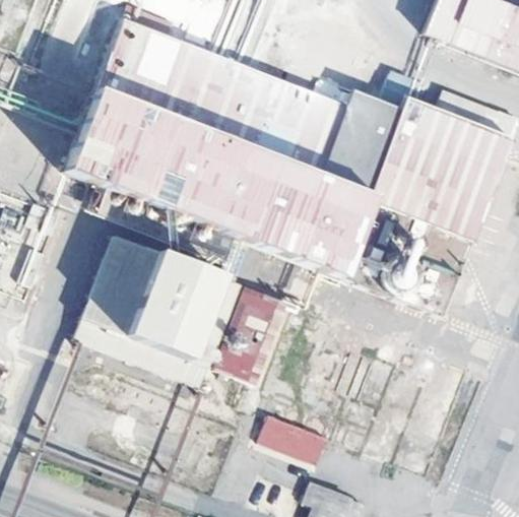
[(518,8),(500,0),(436,0),(424,30),(518,68),(518,8)]
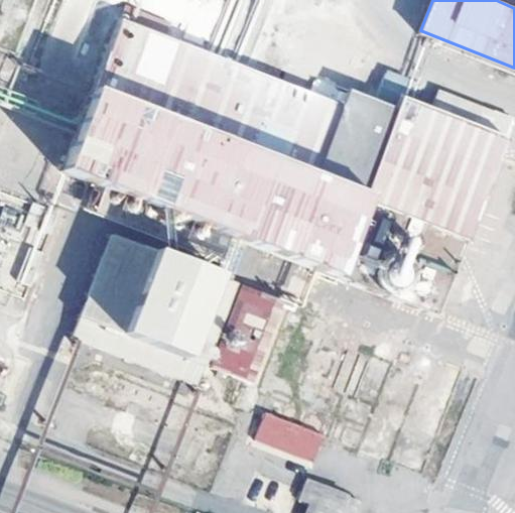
[(507,135),(430,106),(405,96),(401,105),(348,84),(341,101),(238,61),(219,54),(119,16),(60,167),(102,183),(93,208),(110,214),(221,256),(230,233),(350,277),(379,201),(469,235),(507,135)]
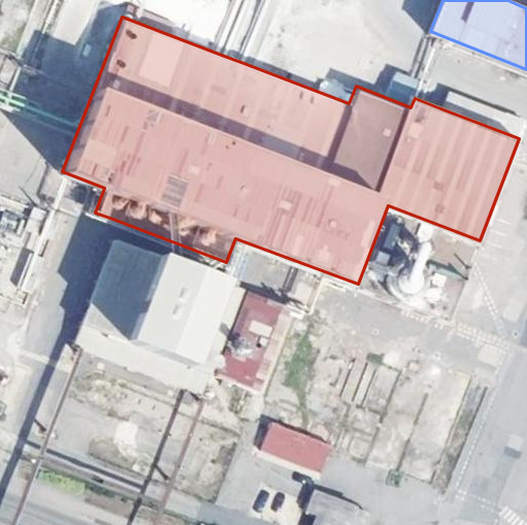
[(440,108),(519,138),(526,121),(449,90),(440,108)]
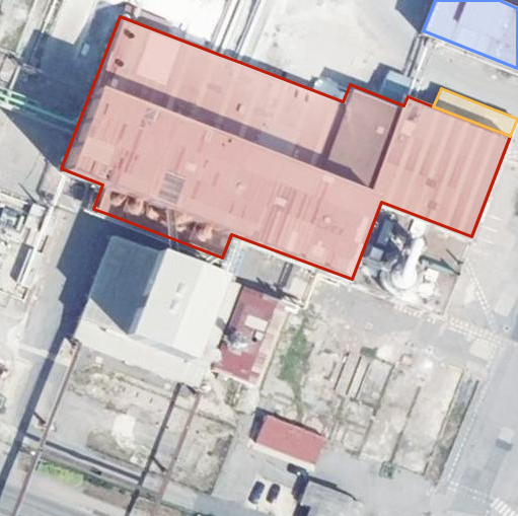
[(42,204),(33,223),(58,233),(66,213),(42,204)]
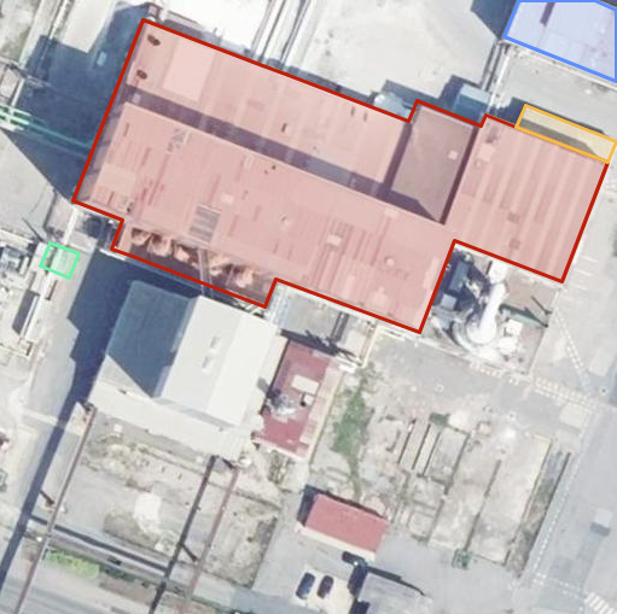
[(460,258),(442,300),(467,313),(473,297),(483,300),(495,273),(460,258)]
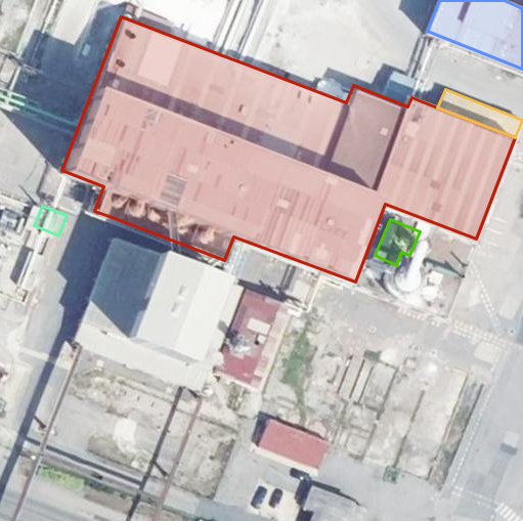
[(250,383),(280,300),(248,288),(223,350),(217,348),(243,287),(116,235),(75,340),(202,391),(215,356),(221,359),(216,368),(250,383)]
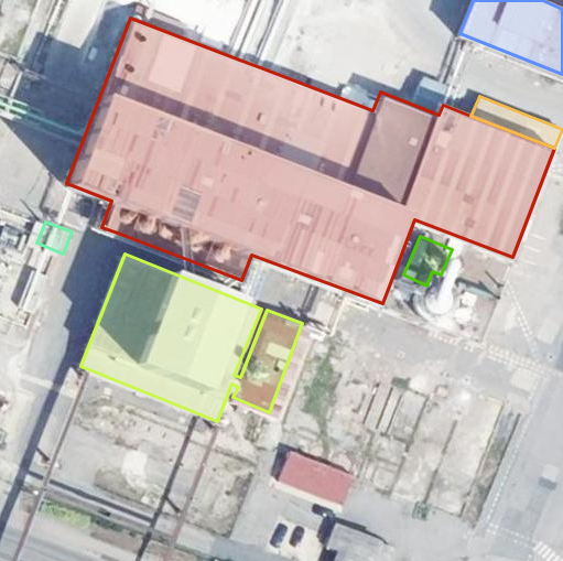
[(321,290),(311,313),(327,320),(337,297),(321,290)]
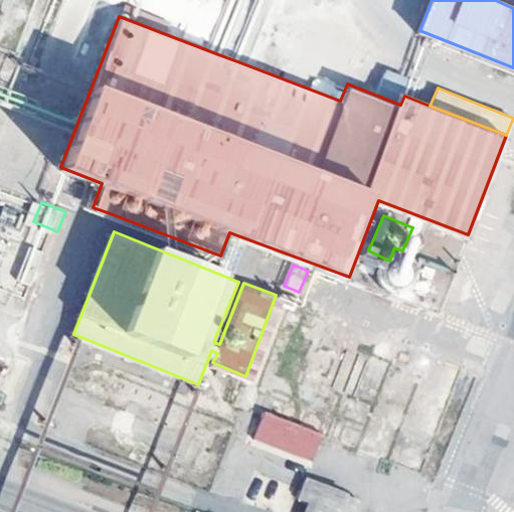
[(324,431),(267,409),(257,436),(313,458),(324,431)]
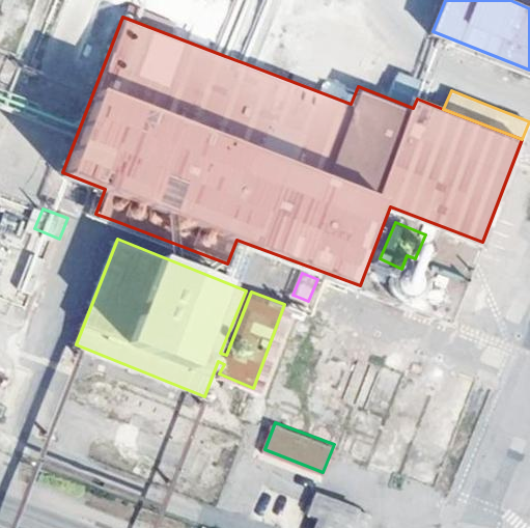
[(370,527),(374,518),(318,495),(310,516),(322,521),(318,527),(370,527)]
